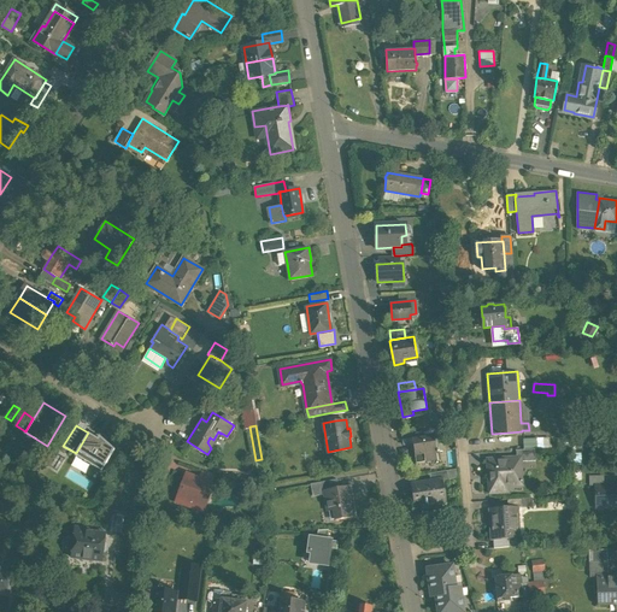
[(416,427),(401,429),(403,439),(413,436),(416,436),(416,431),(416,427)]
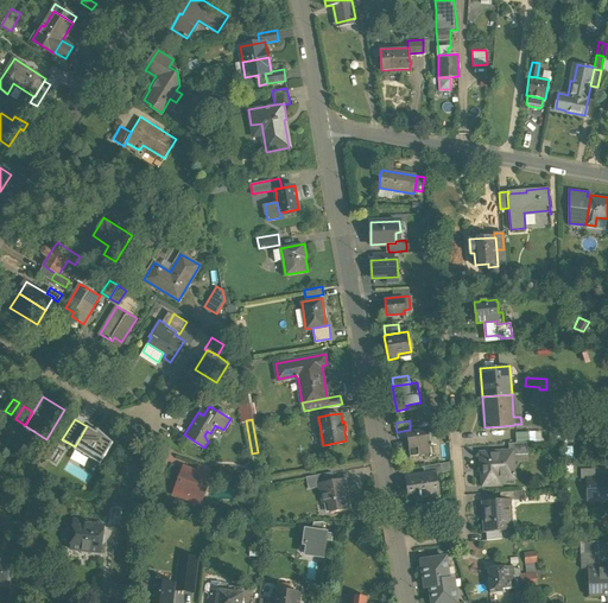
[(428,426),(418,427),(418,424),(410,425),(410,430),(407,430),(407,436),(410,448),(418,445),(419,454),(431,451),(430,444),(431,444),(431,445),(434,444),(434,443),(436,443),(435,431),(429,432),(428,426)]
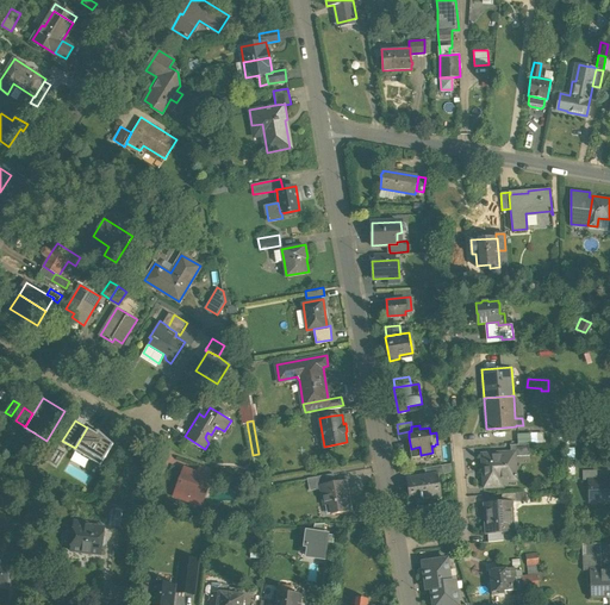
[(97,434),(87,428),(75,448),(74,449),(100,465),(113,443),(99,431),(97,434)]
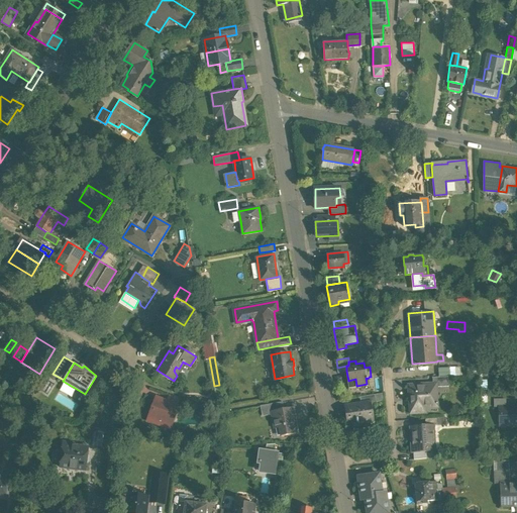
[(453,367),(438,368),(438,376),(448,375),(454,375),(453,367)]
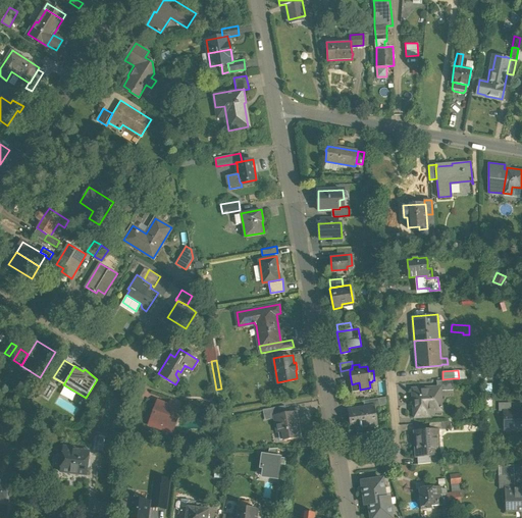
[(437,386),(412,387),(414,416),(427,415),(426,407),(442,406),(440,390),(453,389),(453,385),(437,386)]
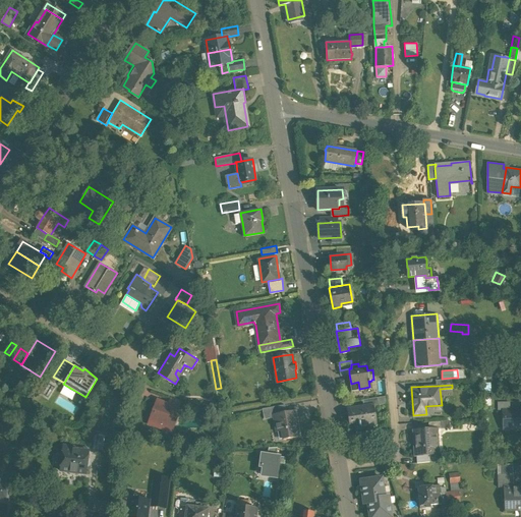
[(386,394),(363,398),(364,405),(374,403),(374,404),(387,402),(386,394)]
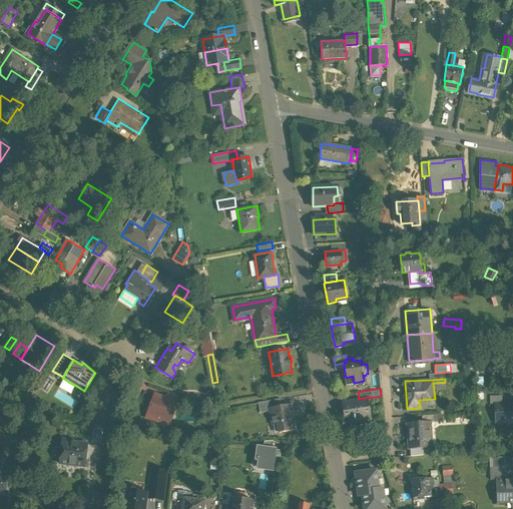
[(178,395),(167,391),(164,398),(175,402),(178,395)]
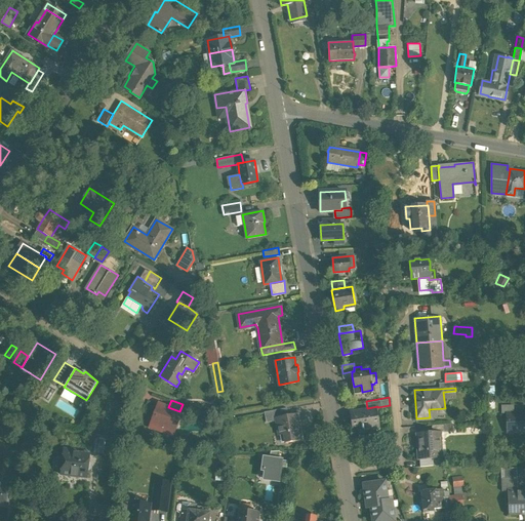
[(160,404),(151,427),(162,431),(164,426),(173,430),(179,411),(168,407),(160,404)]
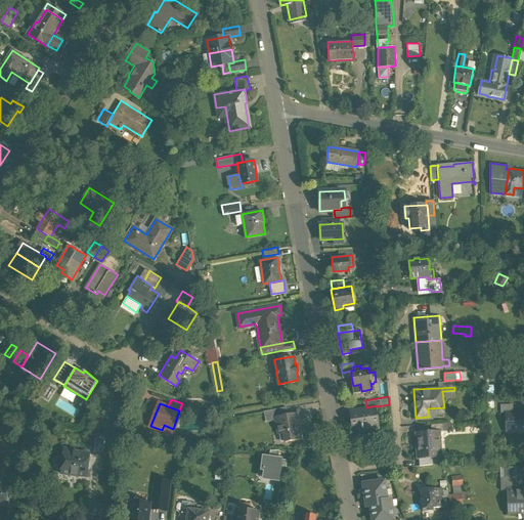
[(286,405),(264,409),(265,418),(275,416),(288,413),(286,405)]
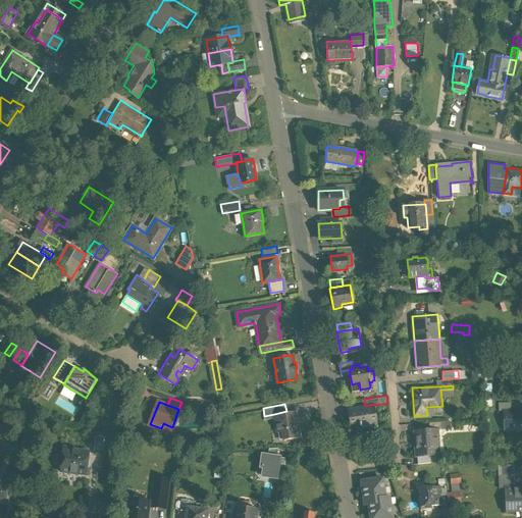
[(365,406),(348,408),(351,423),(360,422),(360,426),(378,423),(375,405),(375,404),(365,406)]
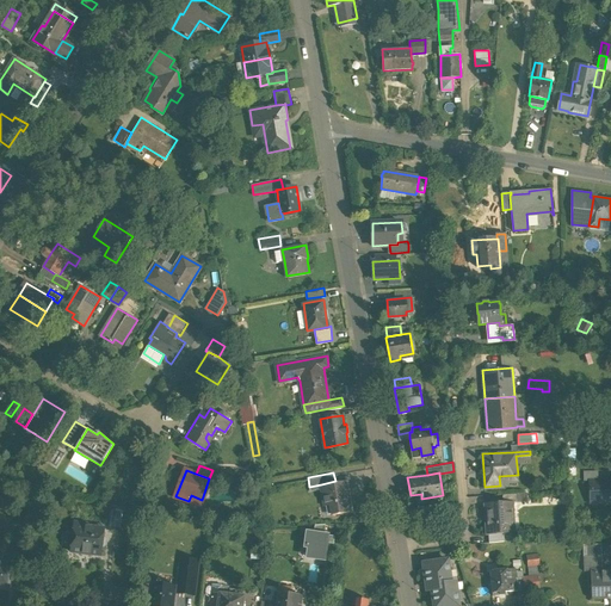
[(610,478),(588,480),(590,500),(610,499),(610,478)]
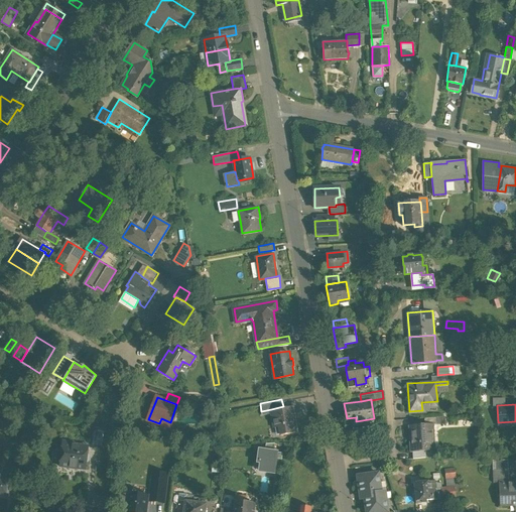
[(283,406),(271,409),(274,426),(279,425),(280,433),(297,430),(293,405),(283,406)]
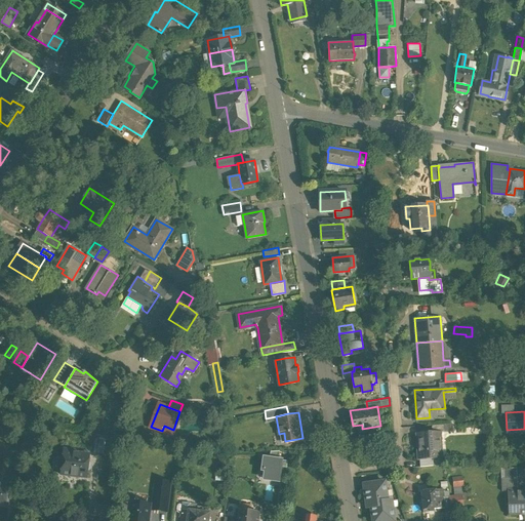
[(432,430),(417,431),(418,443),(417,443),(418,457),(433,457),(438,456),(437,443),(441,443),(441,430),(440,430),(432,430)]
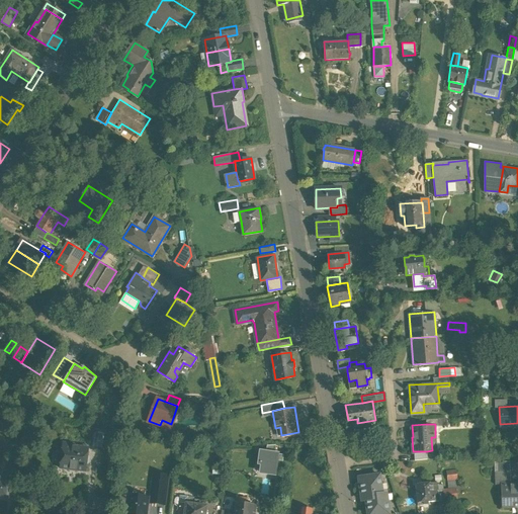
[(104,431),(96,430),(93,449),(101,450),(104,431)]
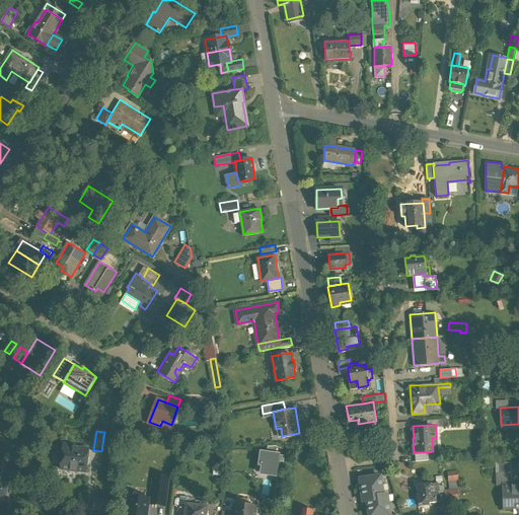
[(74,444),(64,443),(60,468),(85,471),(88,449),(73,447),(74,444)]
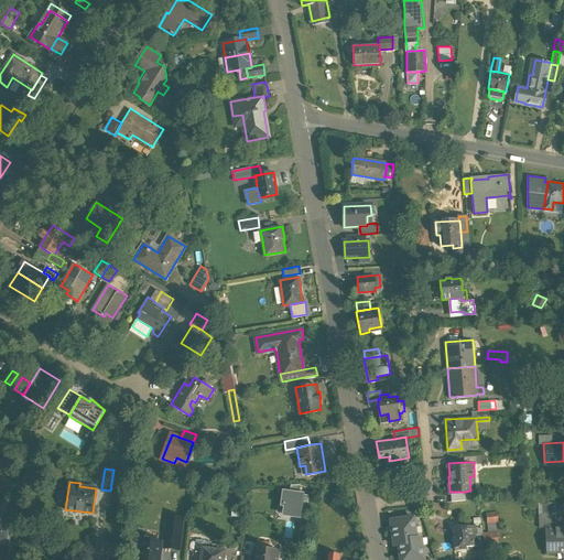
[(290,491),(284,490),(282,503),(285,504),(284,514),(300,515),(301,498),(307,499),(308,493),(299,492),(300,483),(290,483),(290,491)]
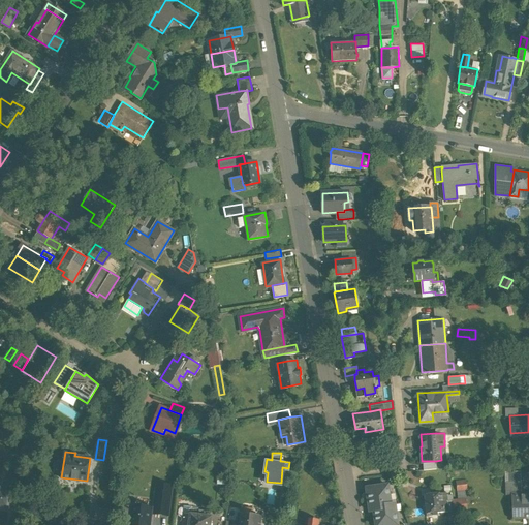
[(456,476),(456,489),(466,488),(466,476),(456,476)]
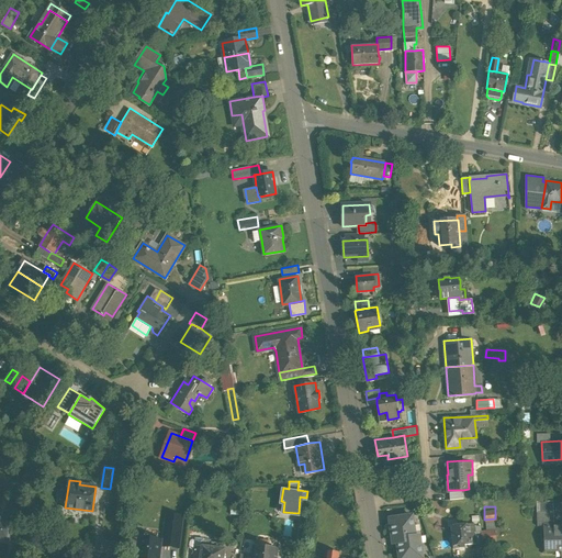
[(553,510),(537,510),(537,524),(543,524),(543,523),(554,523),(553,510)]
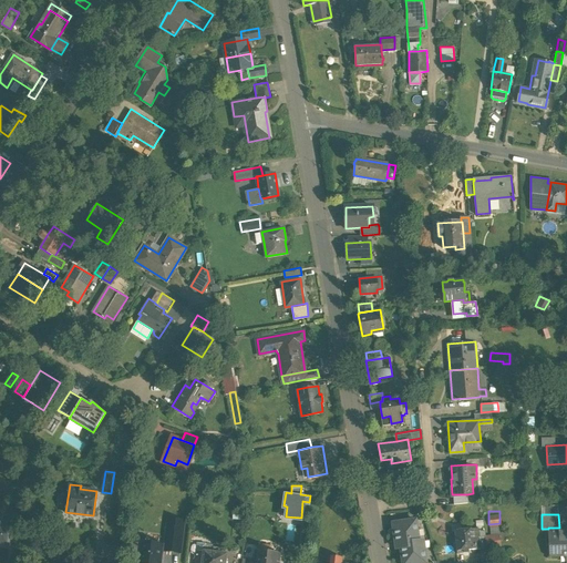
[(167,519),(164,549),(179,551),(183,521),(167,519)]
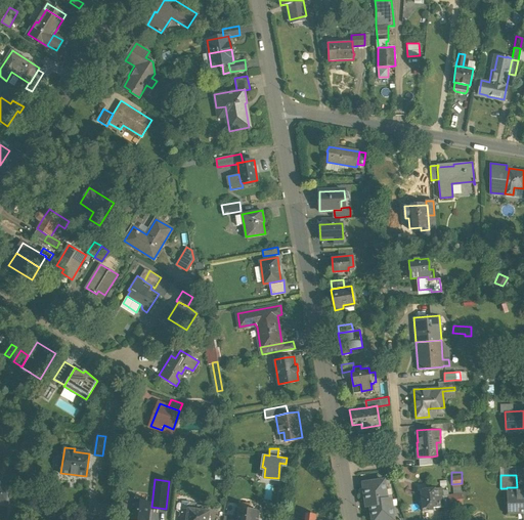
[(384,479),(363,482),(366,505),(369,505),(372,519),(382,519),(388,519),(394,518),(391,496),(387,497),(384,479)]
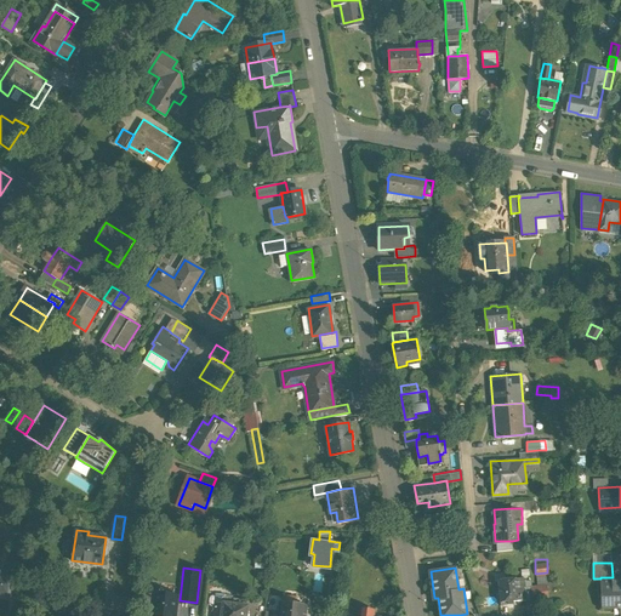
[(0,595),(9,598),(11,579),(1,577),(1,570),(0,569),(0,595)]
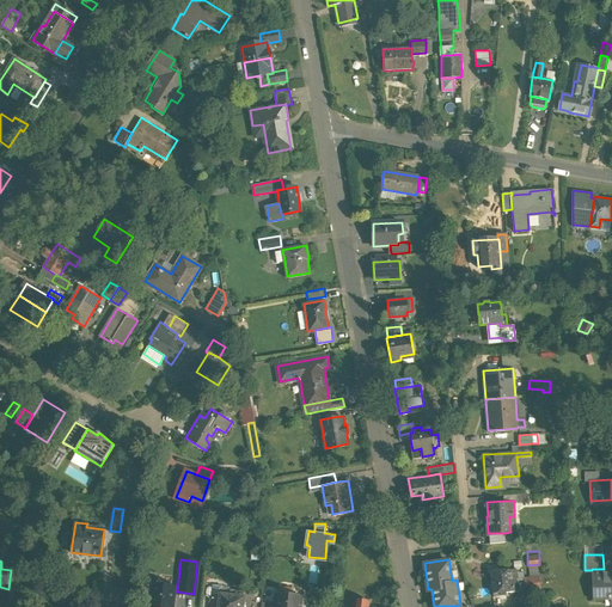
[(531,576),(524,576),(524,589),(539,588),(537,566),(531,566),(531,576)]
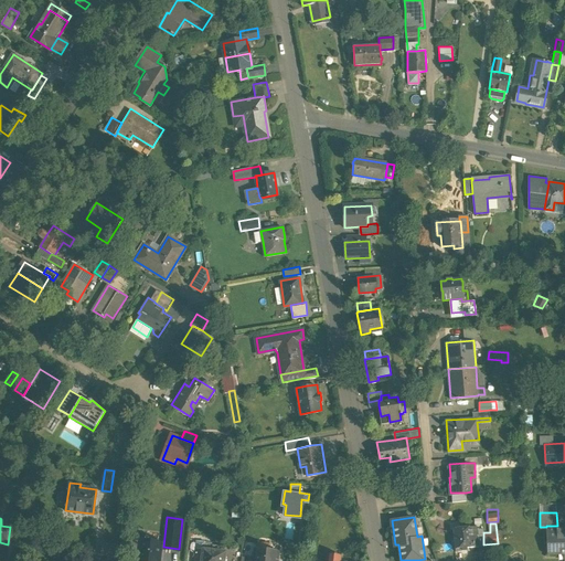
[(478,525),(454,527),(455,549),(462,548),(462,546),(478,544),(477,536),(476,536),(476,533),(479,533),(478,525)]
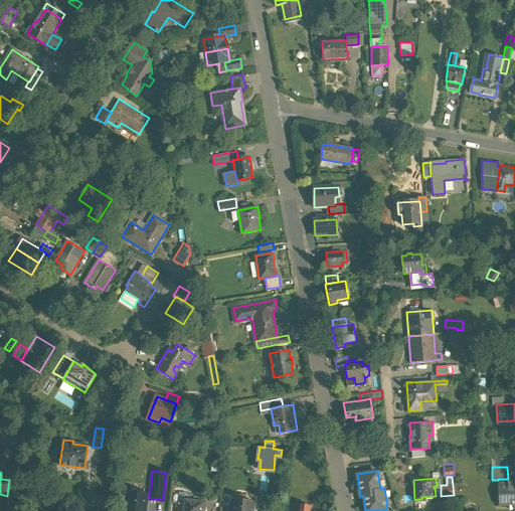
[(514,478),(508,479),(498,479),(498,480),(499,503),(514,502),(514,478)]
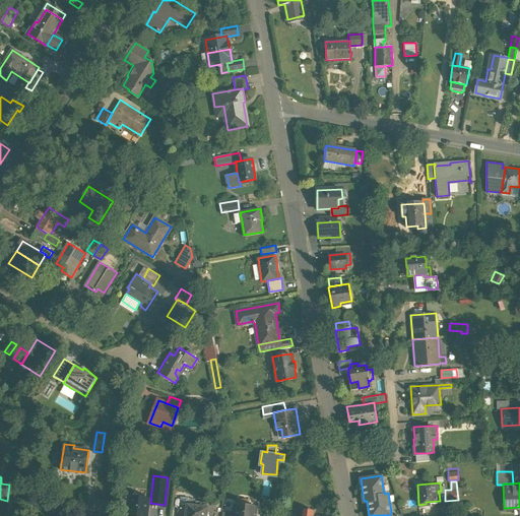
[(146,493),(133,491),(132,498),(145,500),(146,493)]
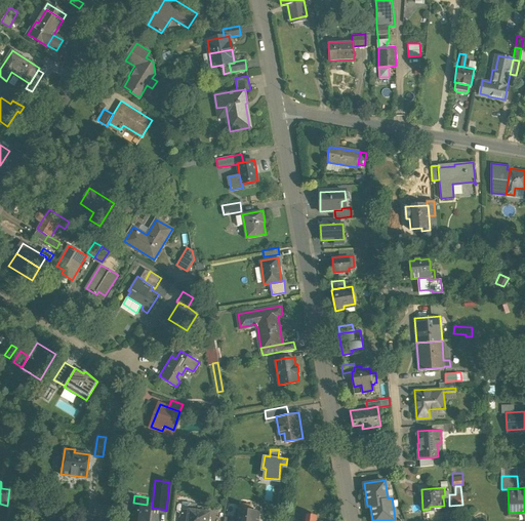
[(191,503),(184,502),(180,520),(187,520),(189,509),(190,509),(191,503)]
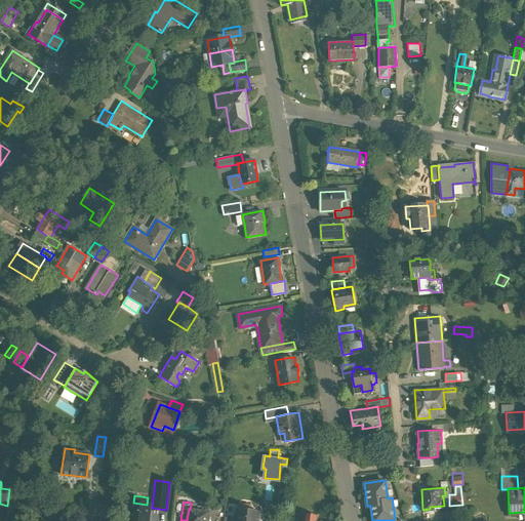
[(133,503),(132,503),(130,520),(135,520),(146,520),(149,505),(147,505),(133,503)]
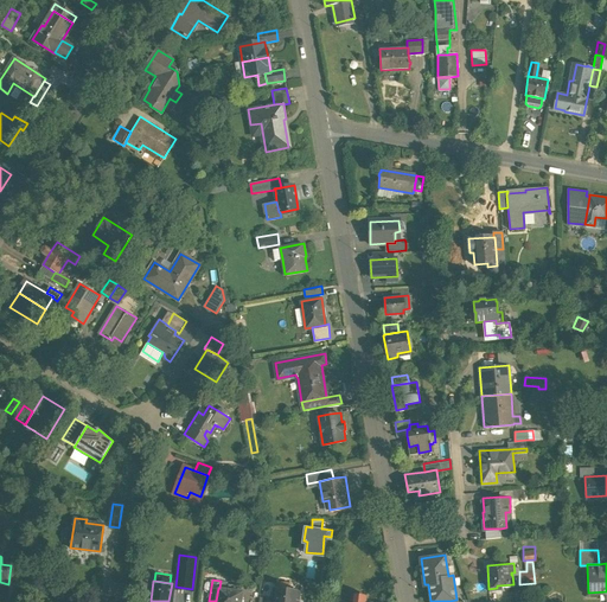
[(279,581),(278,588),(274,588),(273,600),(272,601),(296,601),(299,590),(288,589),(289,582),(279,581)]
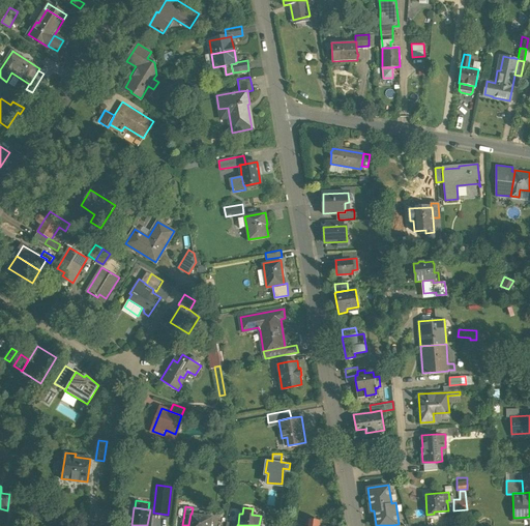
[(192,514),(190,514),(188,525),(209,525),(211,517),(205,516),(206,510),(198,509),(198,515),(192,514)]
